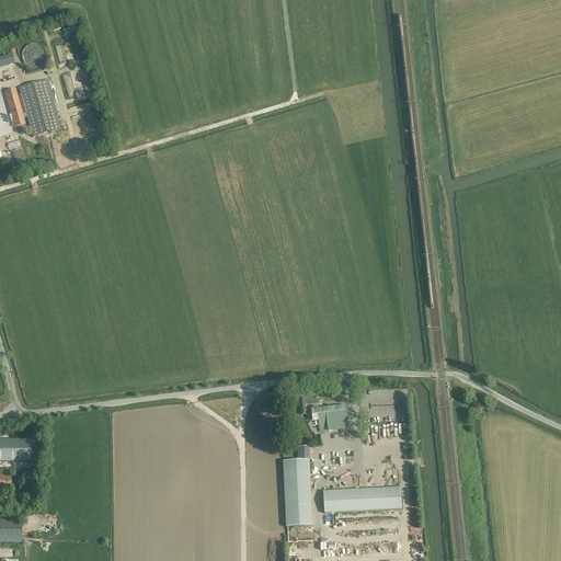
[(0,68),(15,65),(12,55),(0,58),(0,68)]
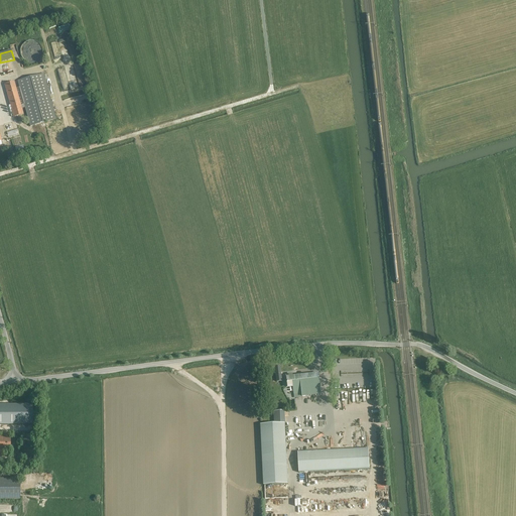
[(24,104),(30,126),(56,119),(43,74),(17,81),(19,88),(16,88),(14,82),(4,84),(13,118),(24,115),(21,105),(24,104)]
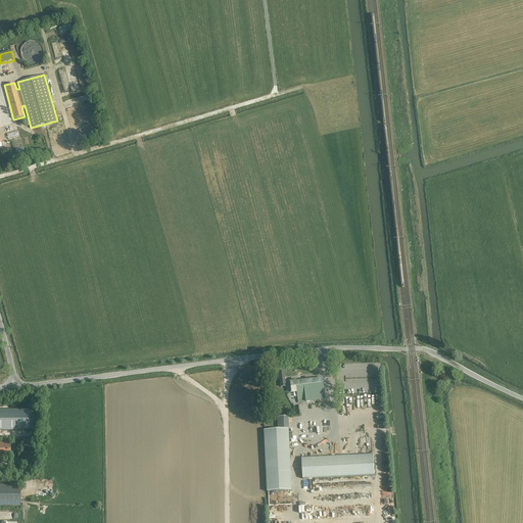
[(297,392),(299,402),(325,399),(323,379),(296,382),(296,380),(293,380),(294,382),(291,382),(292,392),(297,392)]
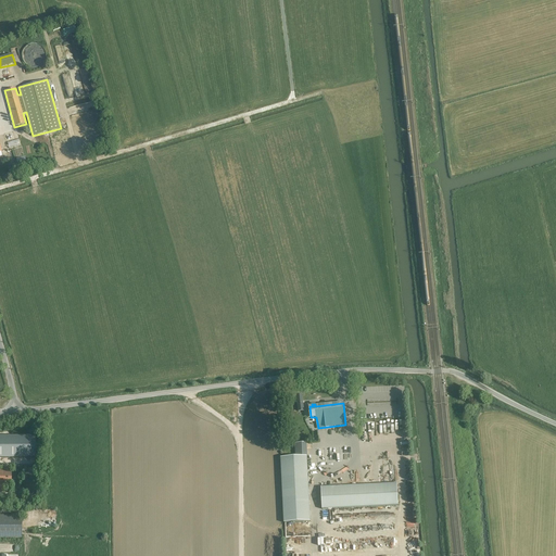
[(0,436),(0,457),(36,458),(36,437),(0,436)]
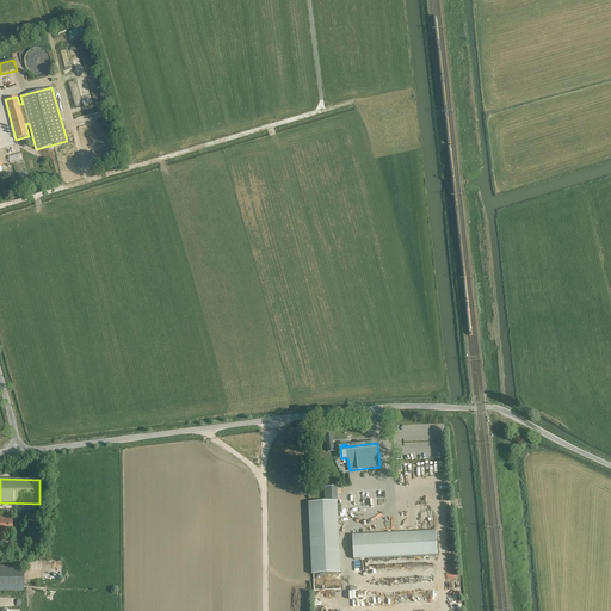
[(338,487),(325,487),(326,503),(309,503),(313,575),(328,574),(341,573),(338,487)]
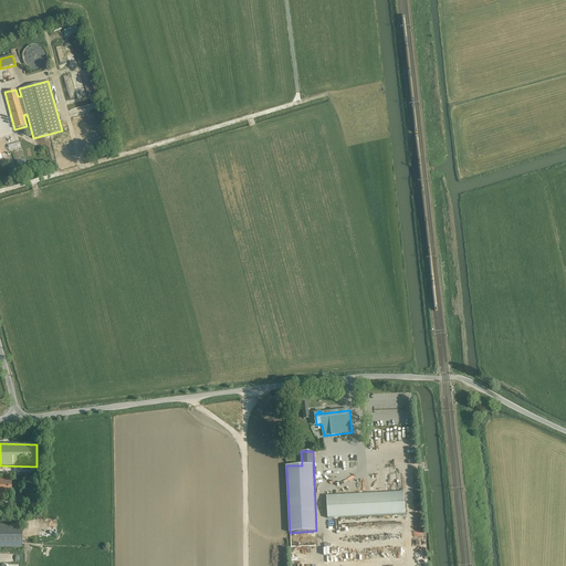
[(0,496),(12,498),(12,477),(0,477),(0,496)]
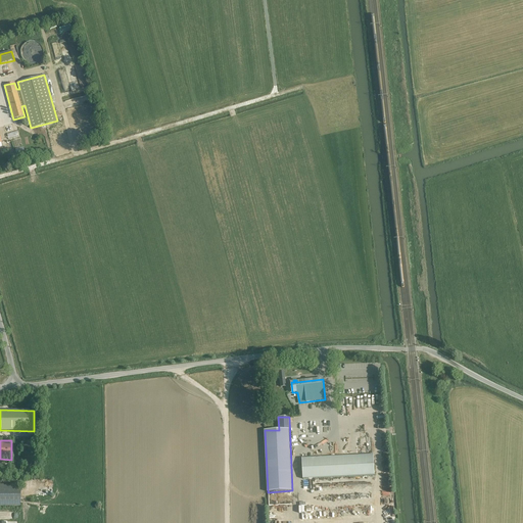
[(24,472),(34,472),(34,441),(24,441),(24,472)]
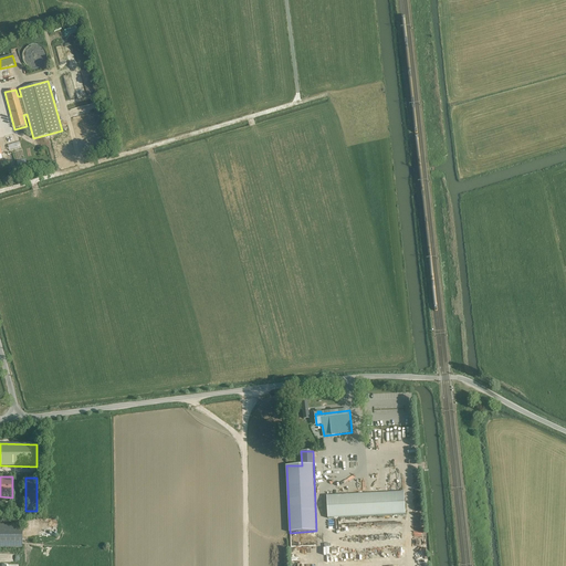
[(407,514),(406,492),(328,496),(329,519),(407,514)]
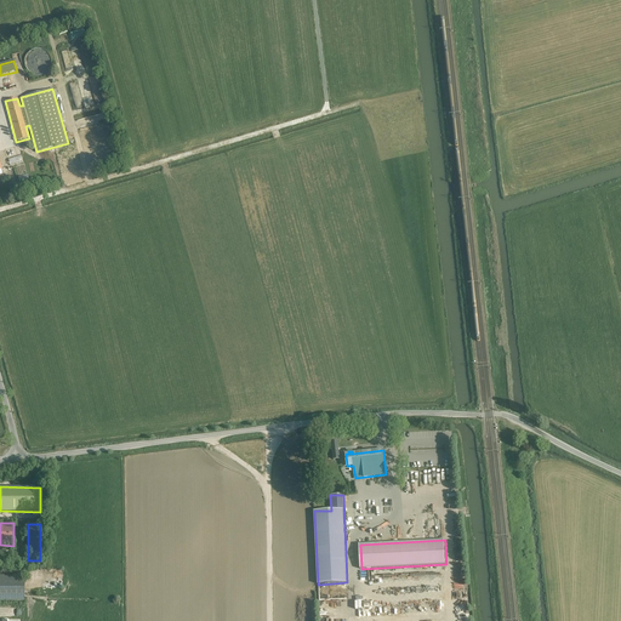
[(0,600),(24,600),(24,575),(0,575),(0,600)]
